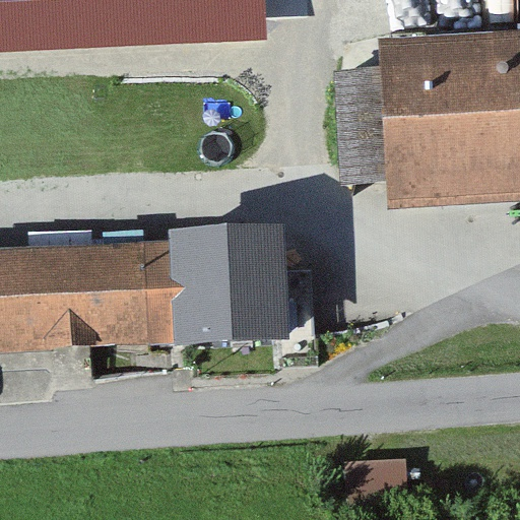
[(0,0),(0,54),(268,42),(266,0),(0,0)]
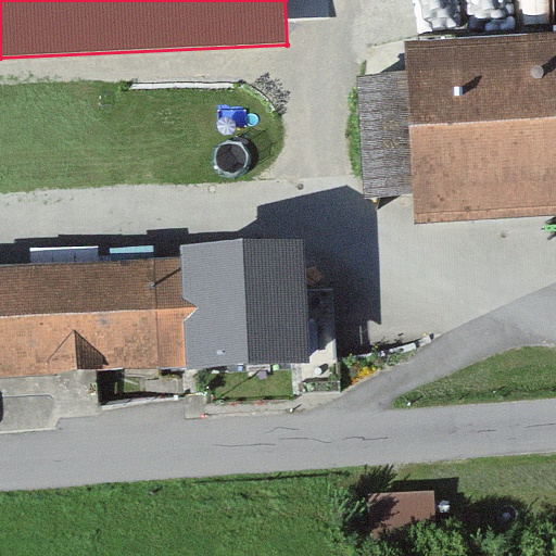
[(414,198),(415,215),(555,206),(555,41),(406,50),(407,75),(414,198)]
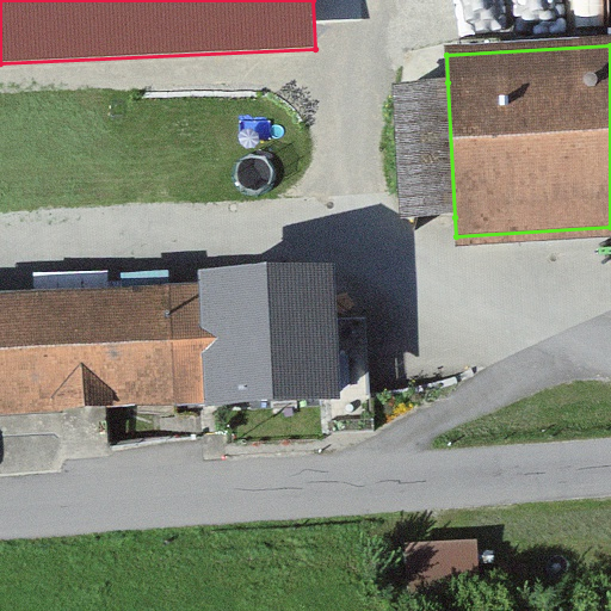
[(394,86),(401,220),(455,217),(448,82),(394,86)]
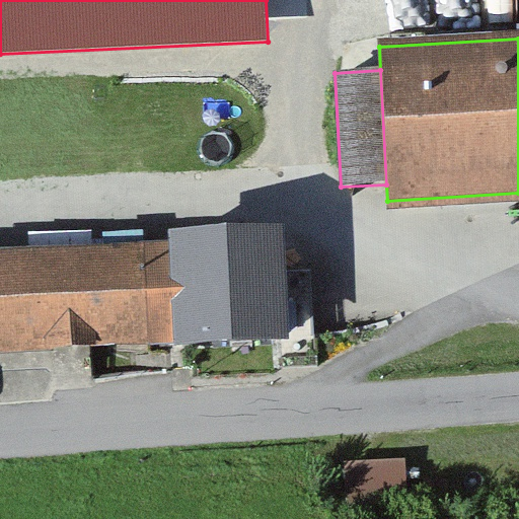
[(284,225),(169,231),(169,241),(175,346),(290,340),(284,225)]
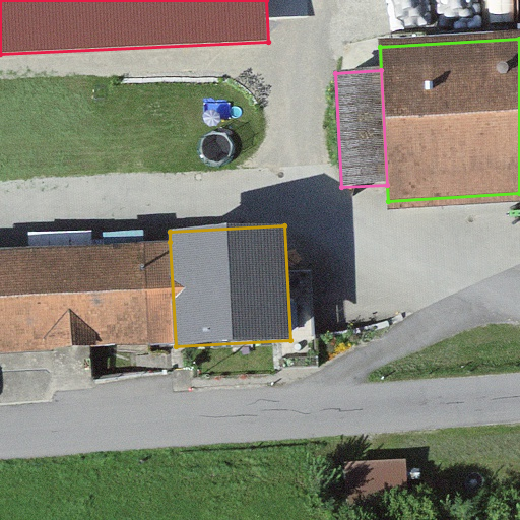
[(170,242),(0,250),(0,354),(176,346),(170,242)]
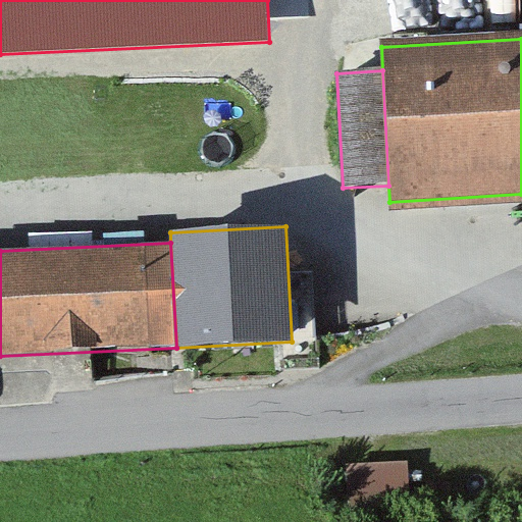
[(354,469),(357,504),(415,499),(412,464),(354,469)]
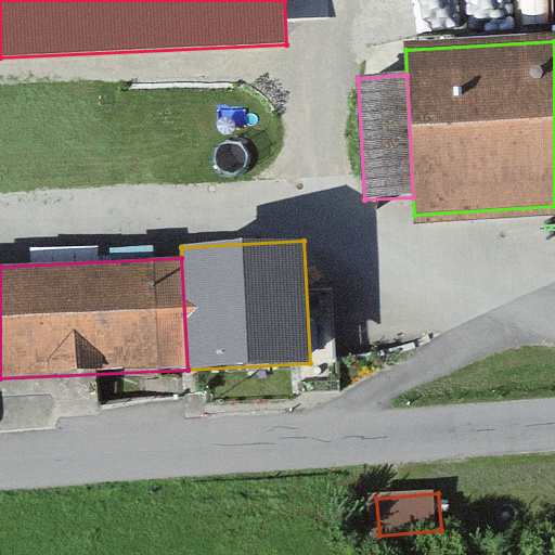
All buildings are outlined.
